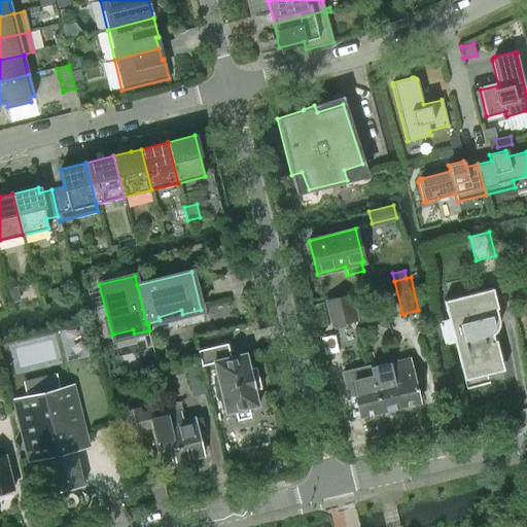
[(381,295),(377,281),(369,283),(372,297),(381,295)]
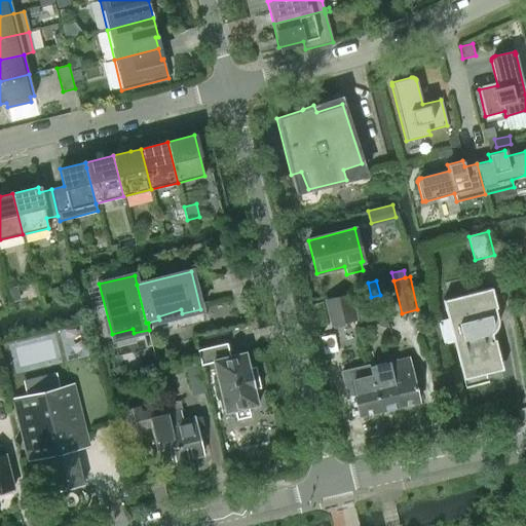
[(492,337),(492,334),(493,333),(494,331),(495,330),(496,328),(497,327),(498,325),(498,323),(498,321),(497,318),(495,308),(496,308),(491,288),(443,300),(447,317),(439,321),(438,318),(437,318),(444,346),(445,346),(445,344),(453,342),(463,379),(502,370),(495,339),(492,337)]
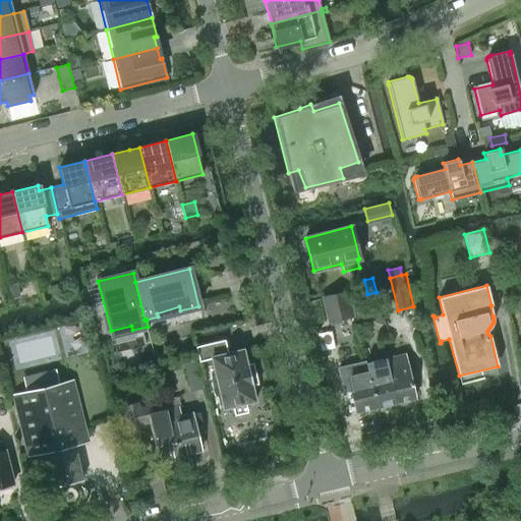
[(16,286),(8,288),(11,298),(18,296),(16,286)]
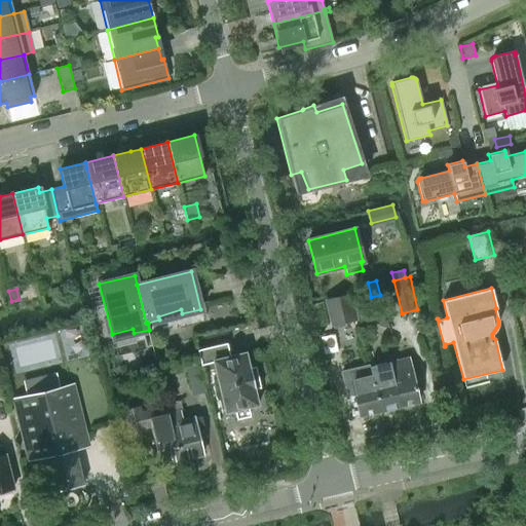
[(326,301),(331,325),(355,320),(349,295),(326,301)]
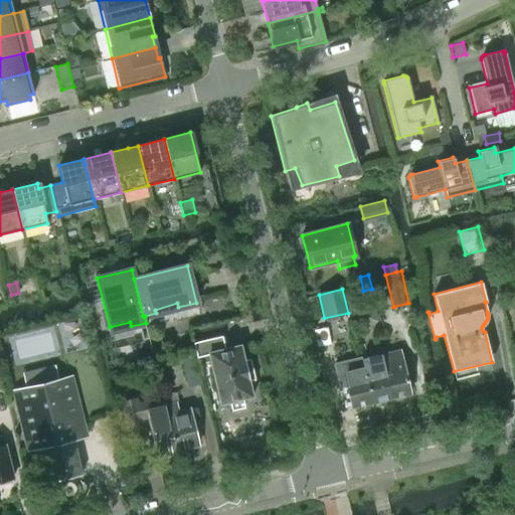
[(347,299),(351,317),(362,315),(358,297),(347,299)]
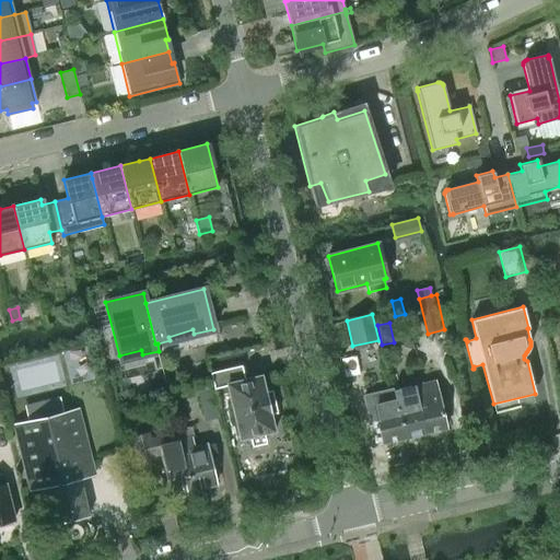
[(66,354),(72,382),(97,376),(91,348),(66,354)]
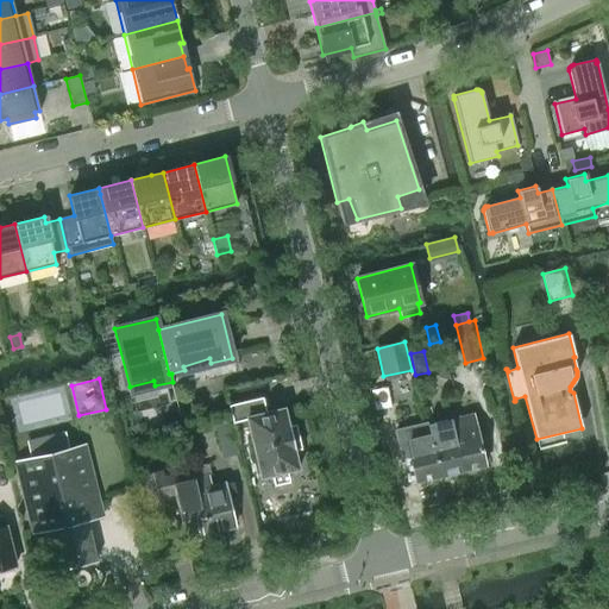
[(246,419),(261,477),(271,475),(274,485),(289,482),(287,471),(297,469),(283,408),(261,414),(257,400),(228,407),(233,422),(246,419)]
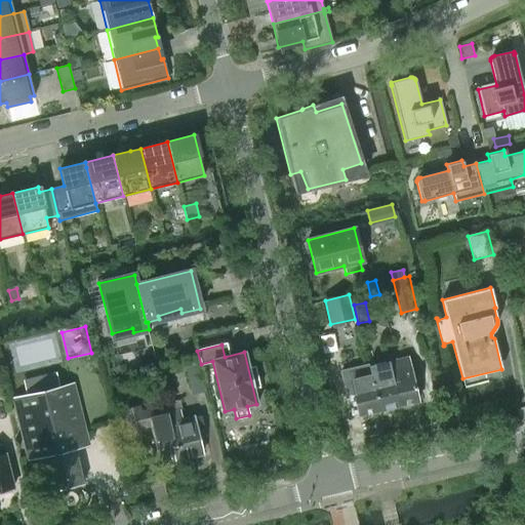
[(407,356),(387,361),(398,405),(417,401),(407,356)]
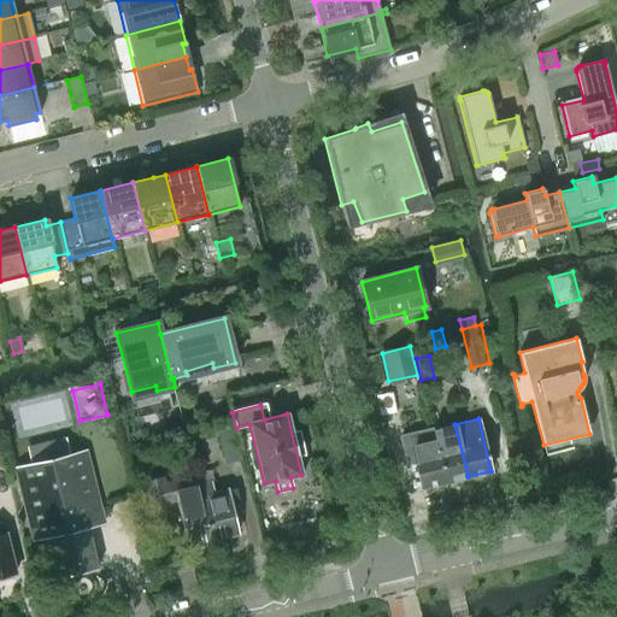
[(454,424),(433,429),(445,482),(468,476),(454,424)]
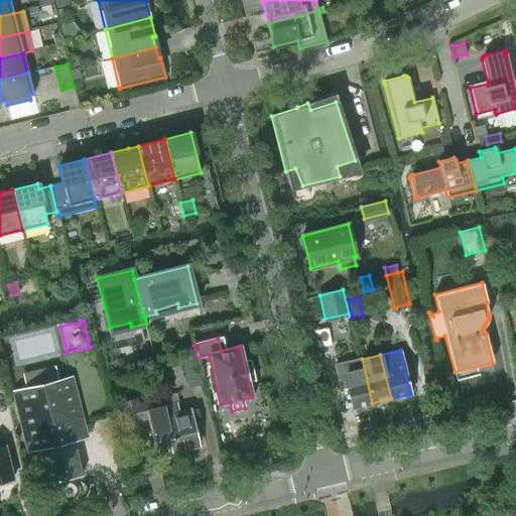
[(361,358),(335,365),(341,387),(347,386),(352,408),(372,403),(362,359),(361,359),(361,358)]
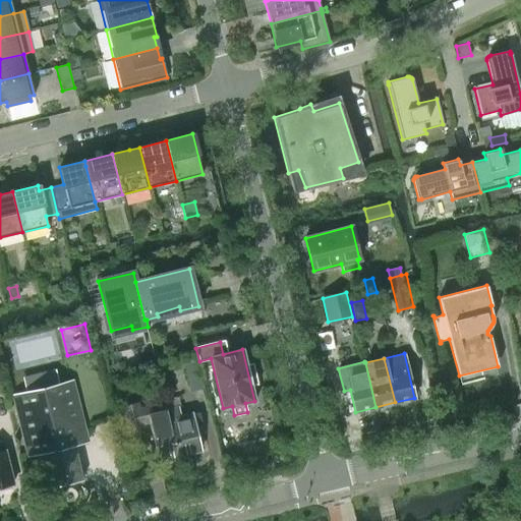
[(87,442),(72,383),(59,386),(55,369),(22,378),(25,394),(13,397),(27,456),(42,452),(50,486),(81,478),(73,445),(87,442)]
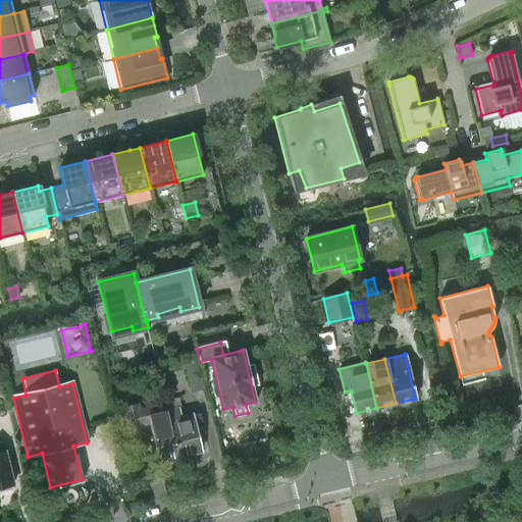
[(177,398),(167,401),(169,410),(178,408),(179,408),(177,398)]
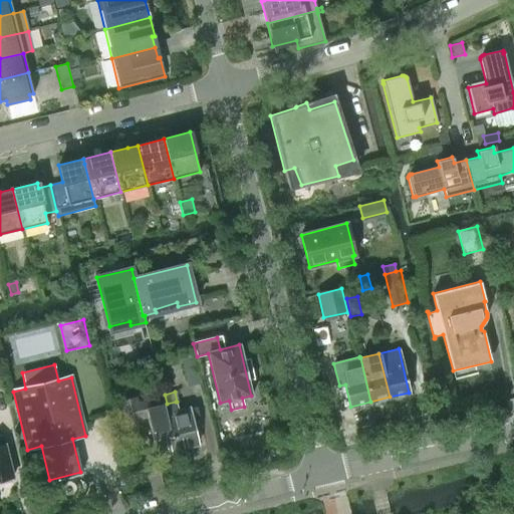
[(137,399),(119,403),(125,426),(142,422),(141,419),(148,418),(157,454),(177,450),(167,404),(164,405),(162,398),(138,403),(137,399)]
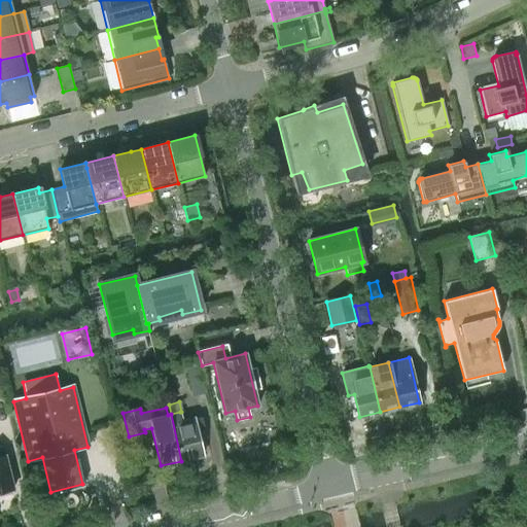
[(180,412),(171,414),(181,461),(203,456),(197,430),(204,428),(201,418),(195,420),(194,418),(183,420),(180,412)]
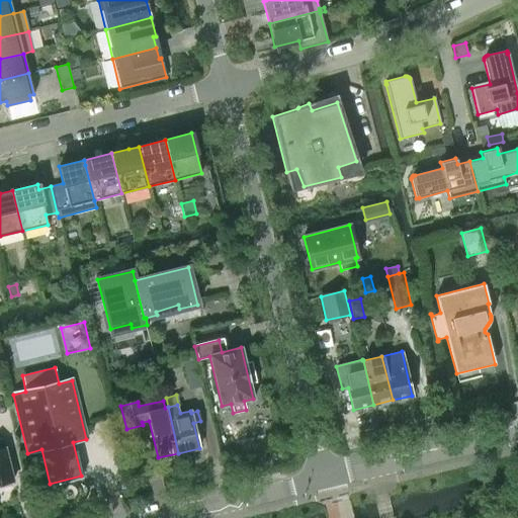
[(13,482),(5,447),(0,448),(0,487),(12,485),(11,482),(13,482)]
